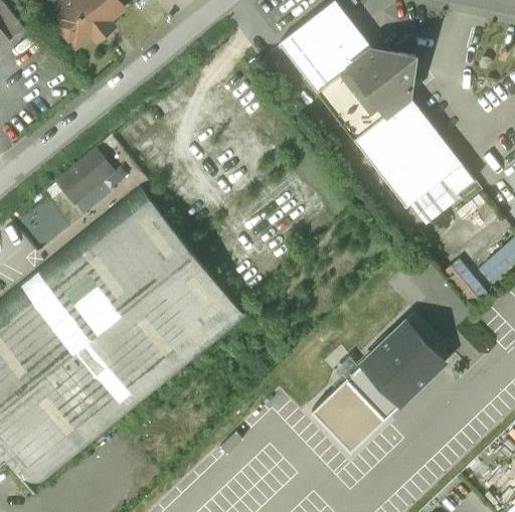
[(3,0),(0,0),(0,47),(25,27),(3,0)]
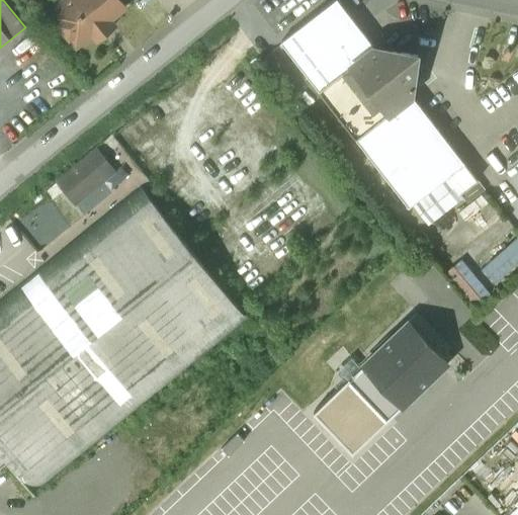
[(73,0),(71,3),(64,2),(58,7),(57,13),(52,18),(77,49),(92,36),(97,43),(115,28),(110,22),(125,9),(117,0),(73,0)]
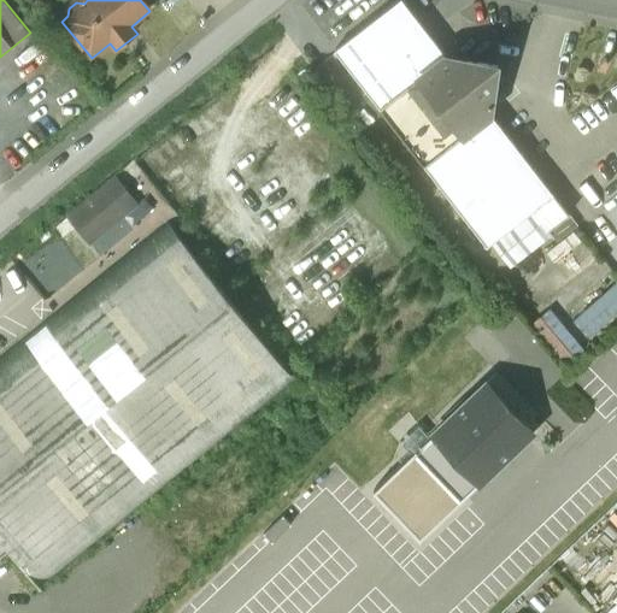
[(553,195),(492,116),(497,78),(483,62),(446,57),(401,0),(335,52),(486,248),(492,243),(532,212),(553,195)]
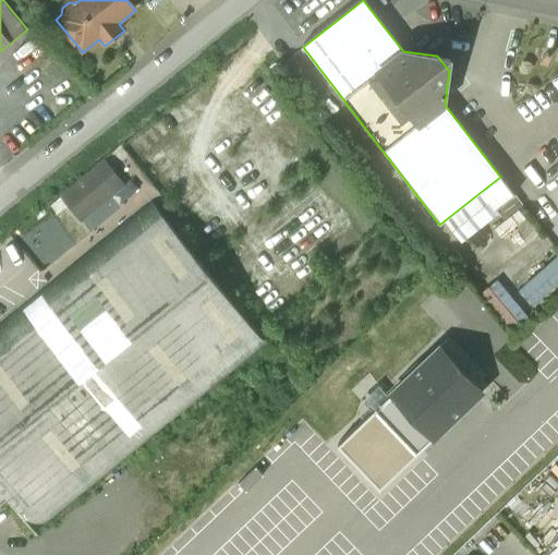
[(102,166),(47,209),(56,219),(69,208),(81,222),(114,195),(104,181),(110,176),(102,166)]
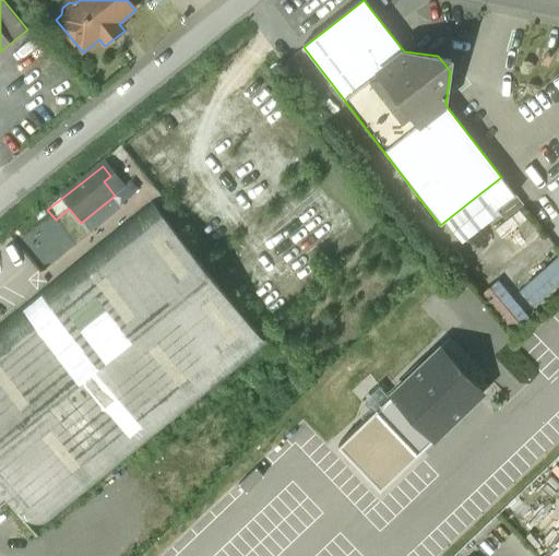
[(482,192),(445,221),(463,243),(500,214),(497,210),(482,192)]
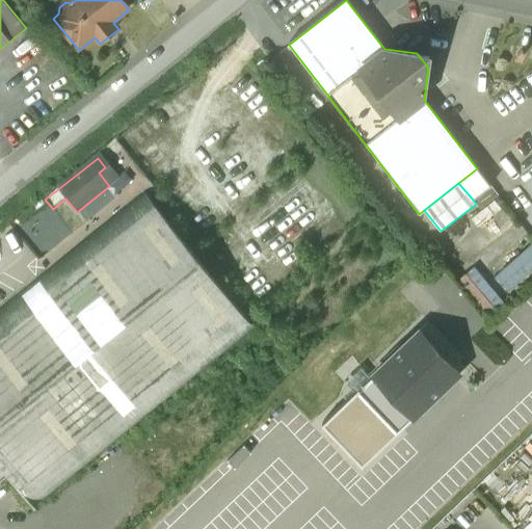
[(491,186),(473,200),(476,204),(481,210),(499,196),(491,186)]
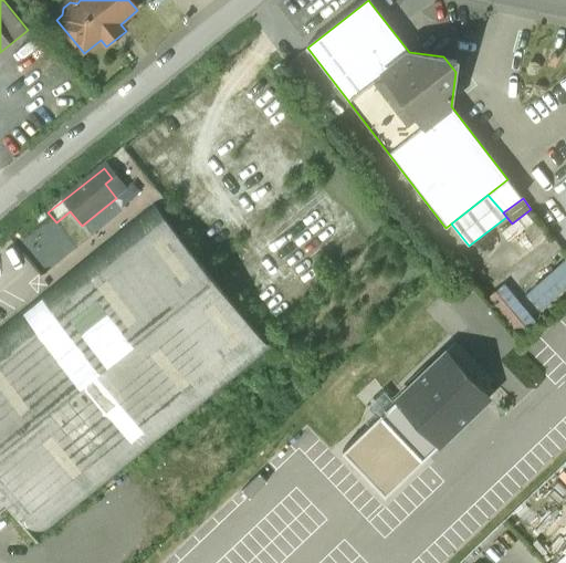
[(157,209),(0,332),(0,498),(8,509),(34,542),(272,354),(157,209)]
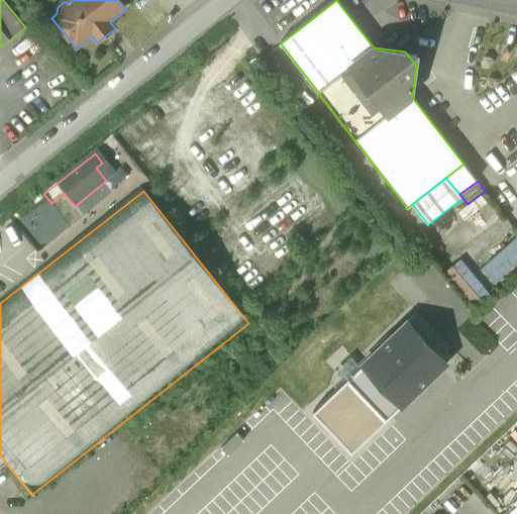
[(516,242),(502,254),(510,266),(516,260),(516,242)]
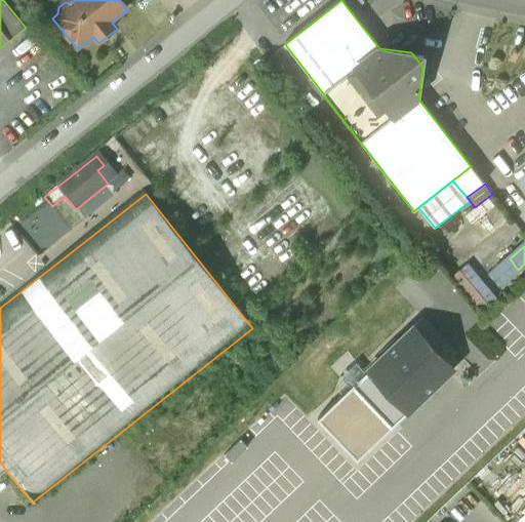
[(481,309),(495,295),(466,264),(451,277),(481,309)]
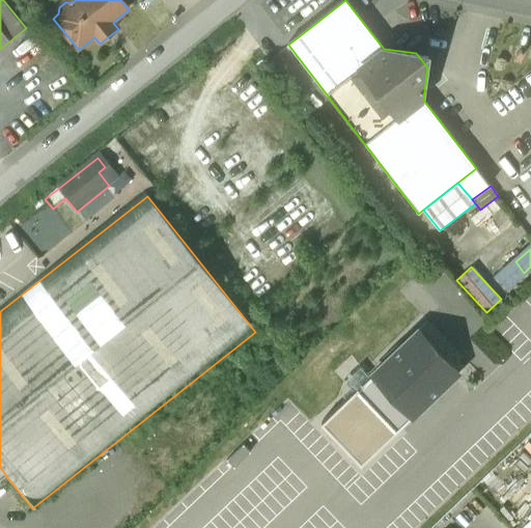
[(458,373),(419,331),(371,377),(411,419),(458,373)]
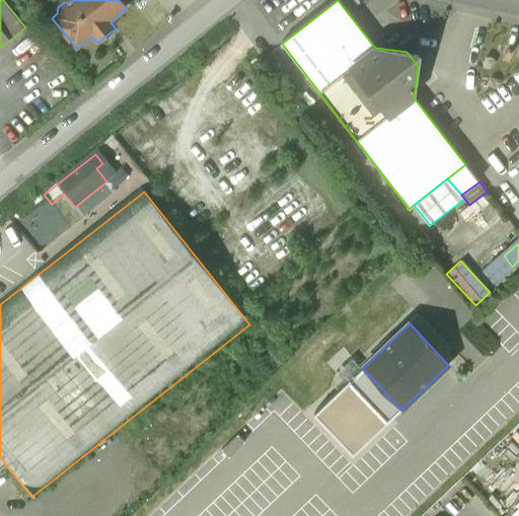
[(332,385),(338,391),(348,382),(363,368),(353,358),(336,374),(340,378),(332,385)]
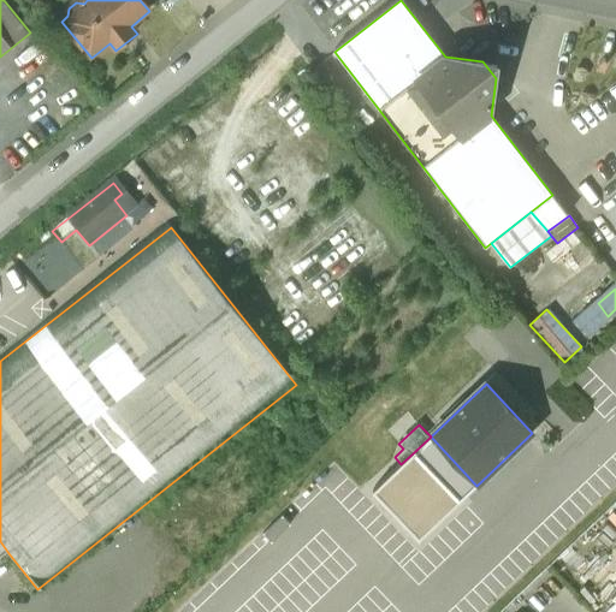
[(413,453),(460,501),(477,486),(431,437),(413,453)]
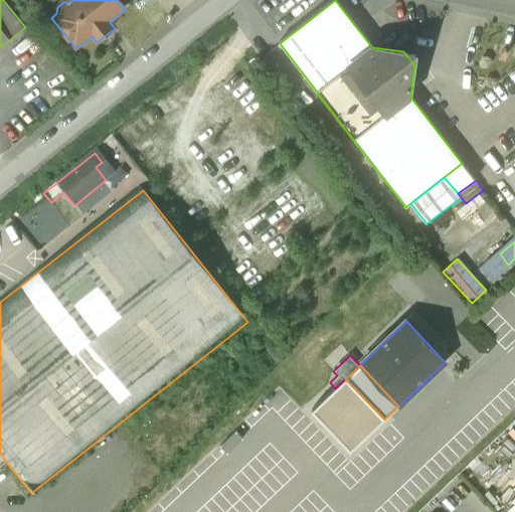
[(384,419),(345,379),(335,388),(312,410),(351,452),(384,419)]
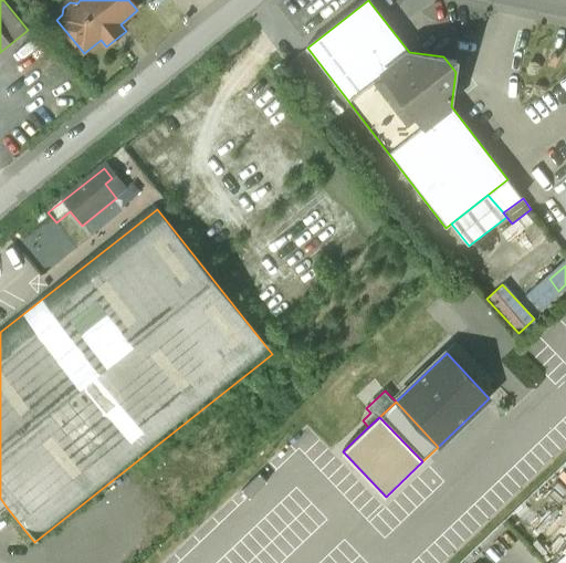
[(544,489),(506,515),(515,527),(552,501),(544,489)]
